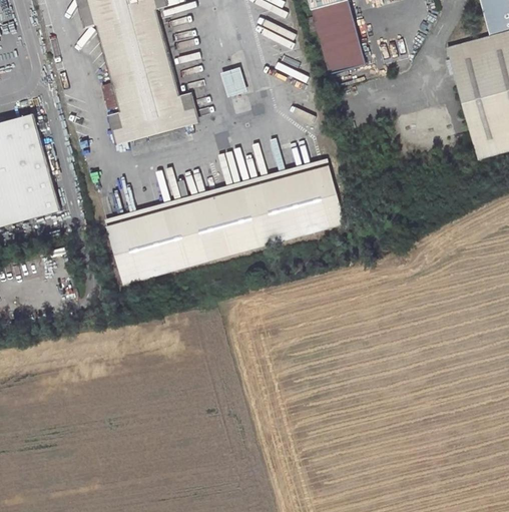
[(95,24),(87,0),(73,0),(81,28),(95,24)]
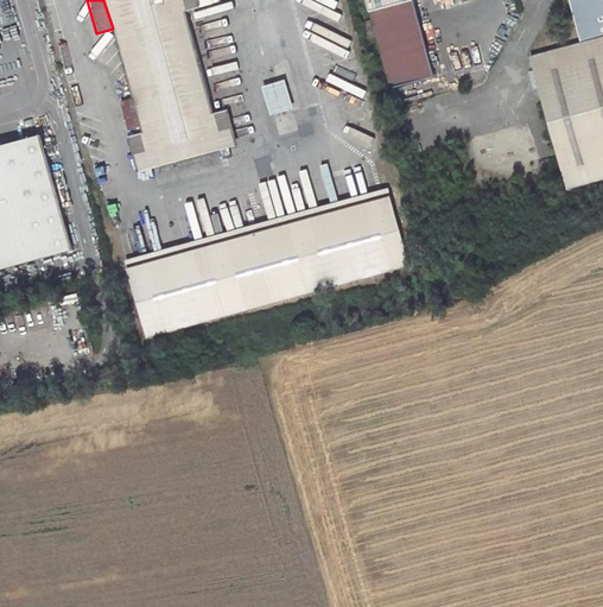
[(184,10),(181,0),(103,0),(113,29),(131,96),(118,100),(126,128),(138,125),(139,131),(145,149),(216,130),(211,112),(184,10)]
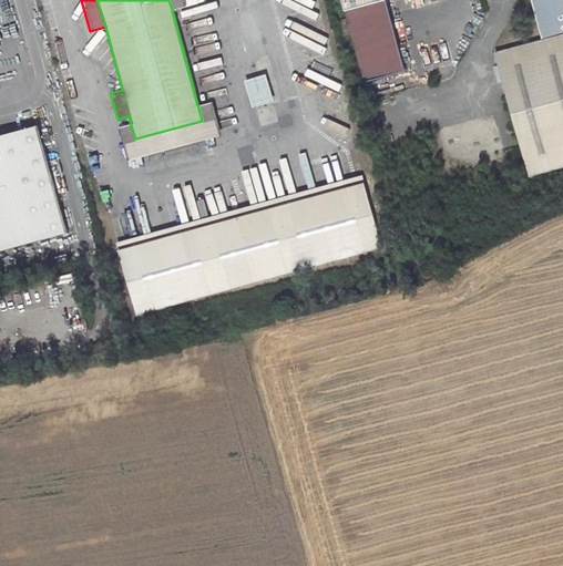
[(169,0),(172,9),(184,6),(182,0),(169,0)]
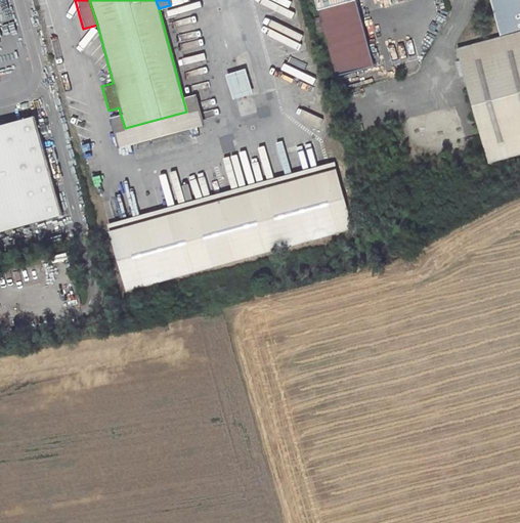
[(314,0),(334,74),(374,63),(356,0),(314,0)]
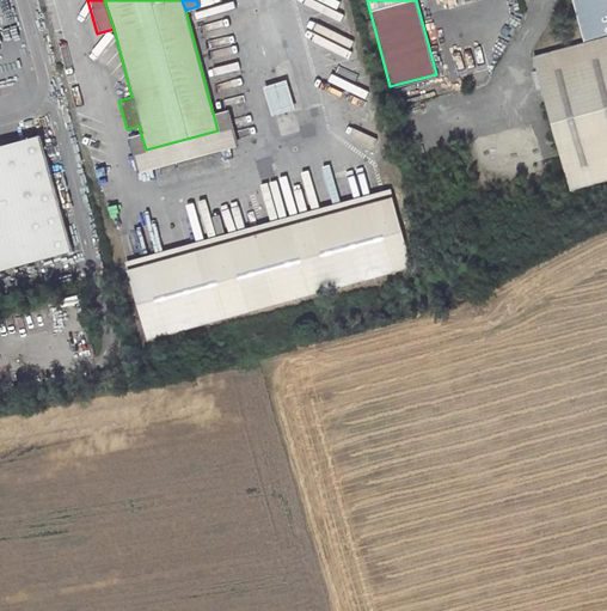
[(575,0),(587,42),(534,56),(569,189),(606,178),(606,0),(575,0)]
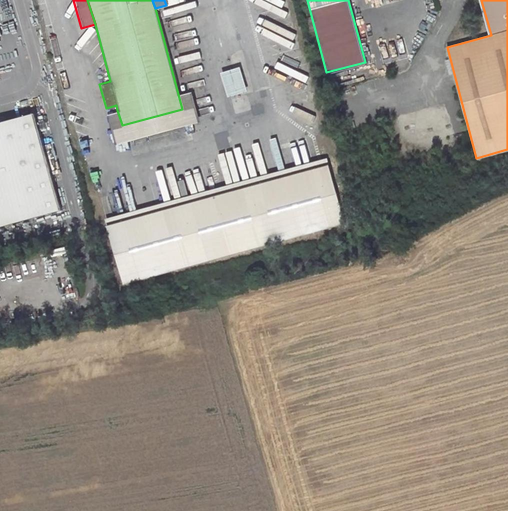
[(237,67),(218,72),(225,96),(244,91),(237,67)]
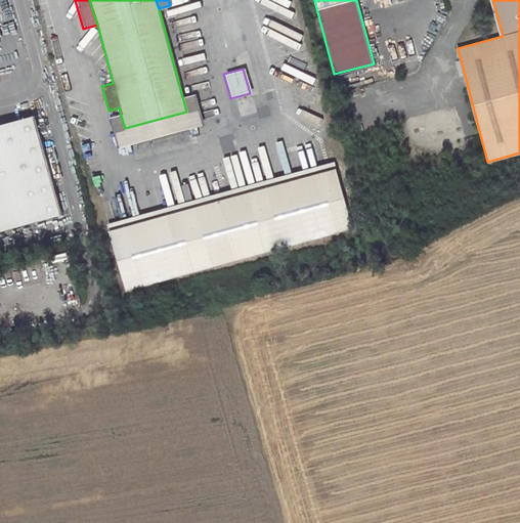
[(182,96),(186,112),(199,109),(195,93),(182,96)]
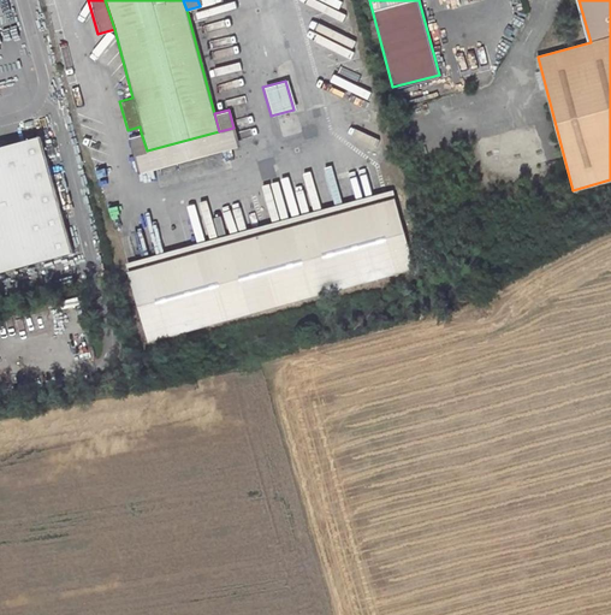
[(136,172),(238,145),(233,128),(219,131),(147,151),(131,155),(136,172)]
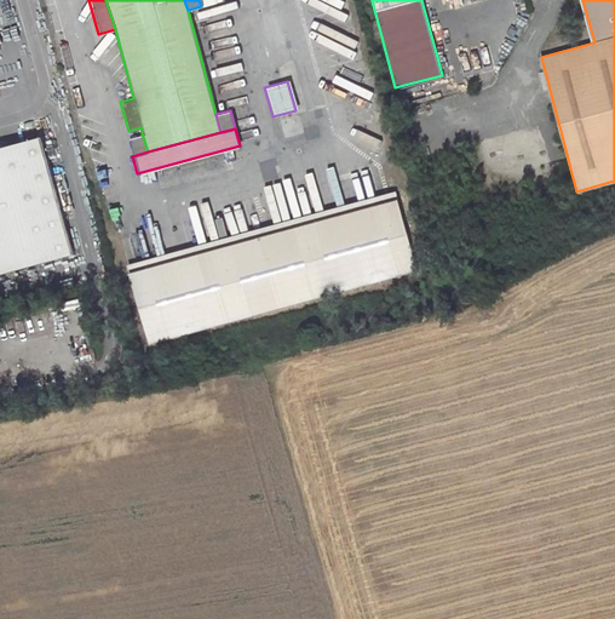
[(127,137),(132,156),(148,152),(142,133),(127,137)]
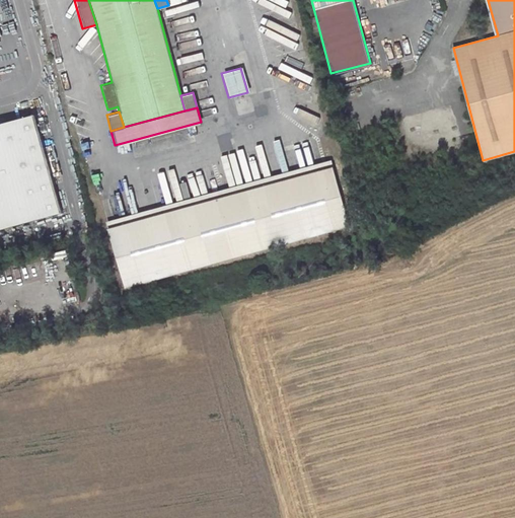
[(33,116),(0,124),(0,229),(61,213),(33,116)]
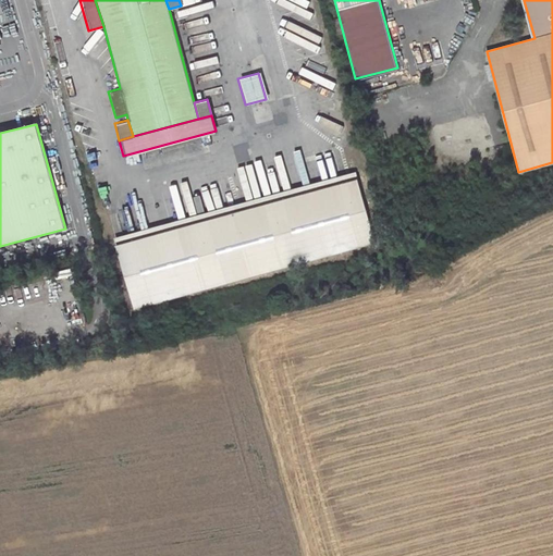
[(352,174),(112,237),(113,244),(354,181),(352,174)]
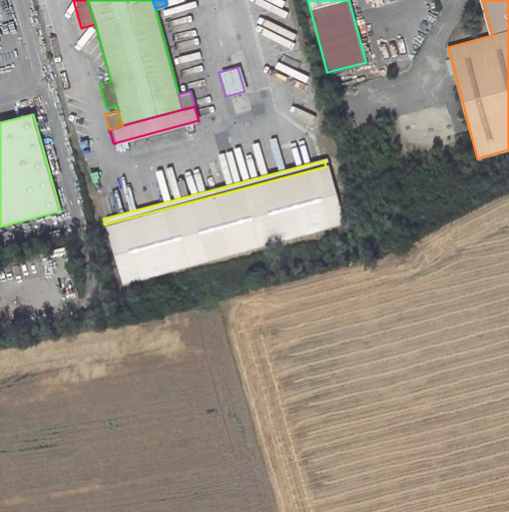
[(326,166),(104,224),(120,286),(342,226),(326,166)]
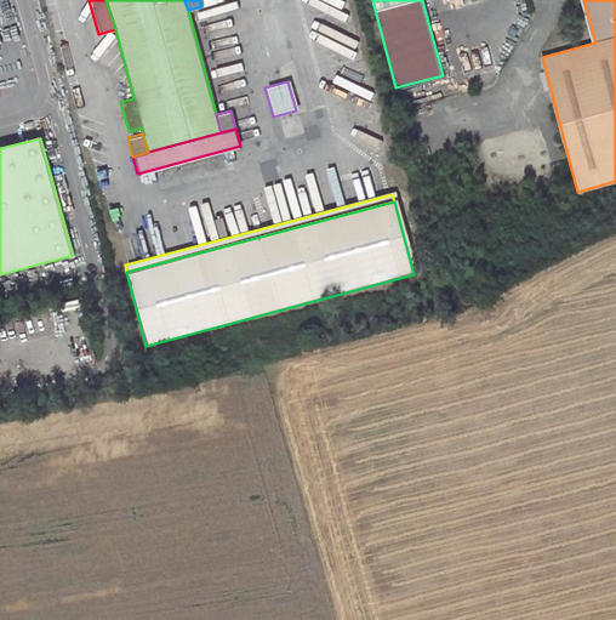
All buildings are outlined.
